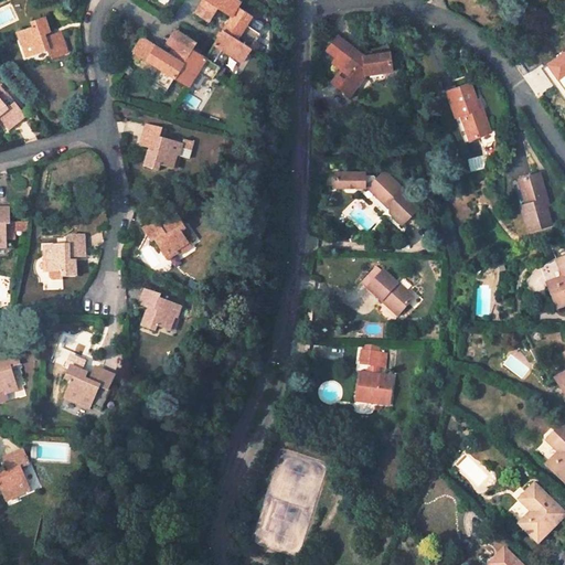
[(210,19),(219,4),(210,0),(202,0),(196,11),(210,19)]
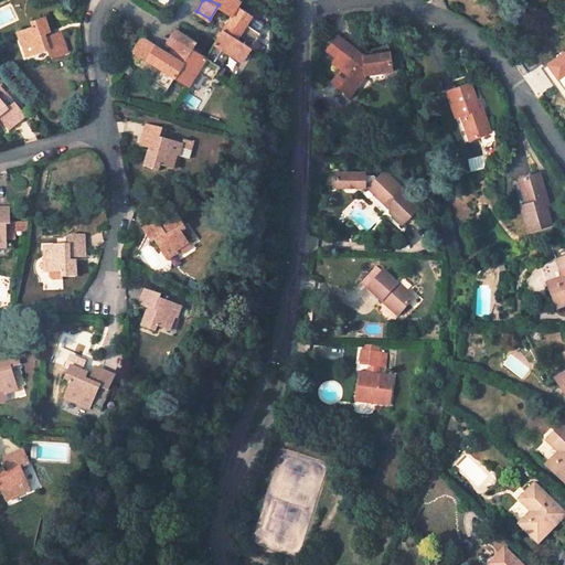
[(210,0),(219,4),(233,13),(238,4),(241,0),(210,0)]
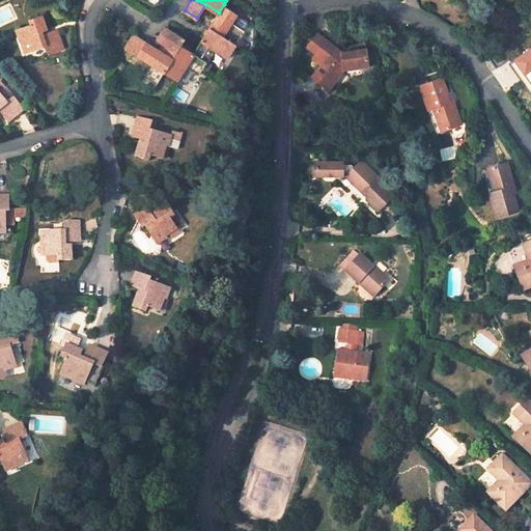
[(245,29),(230,21),(236,11),(224,4),(219,12),(211,26),(236,43),(241,45),(245,39),(241,37),(245,29)]
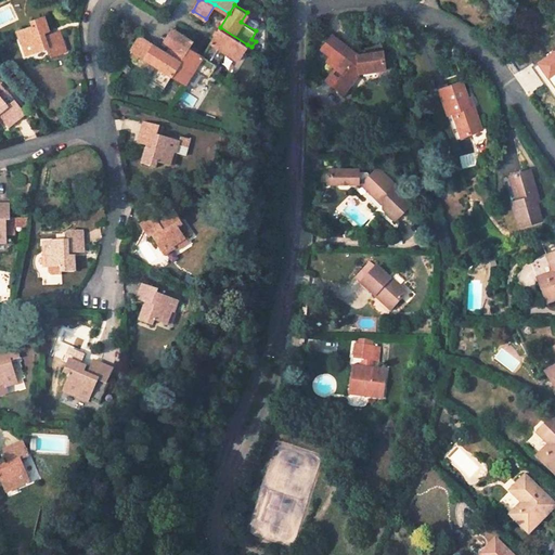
[(46,34),(44,29),(47,28),(42,15),(28,20),(30,25),(18,29),(23,41),(20,43),(24,54),(46,47),(49,55),(64,50),(57,29),(46,34)]
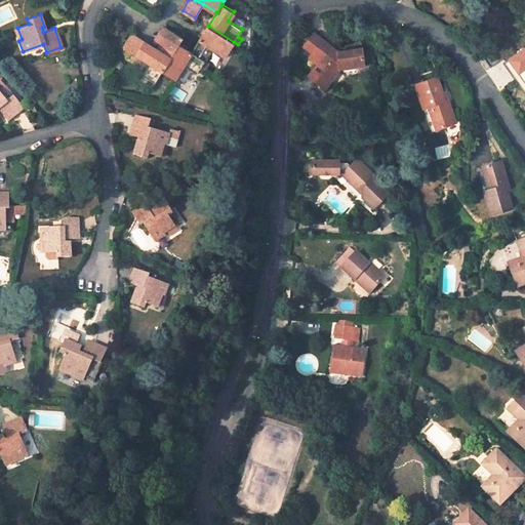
[(163,25),(158,32),(164,35),(168,28),(163,25)]
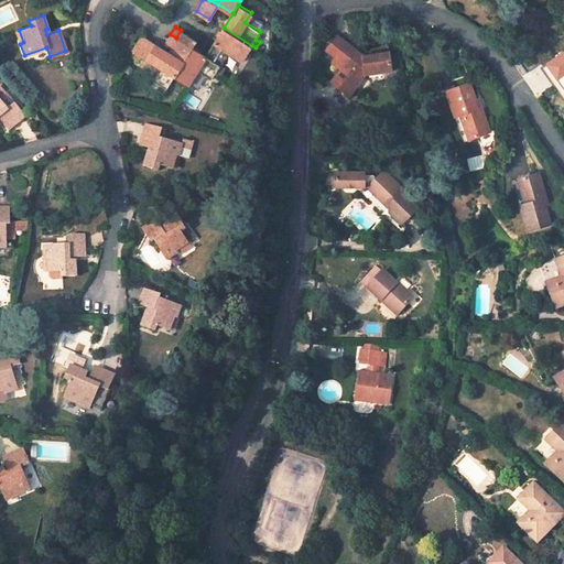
[(251,45),(224,28),(206,56),(218,65),(228,51),(243,60),(251,45)]
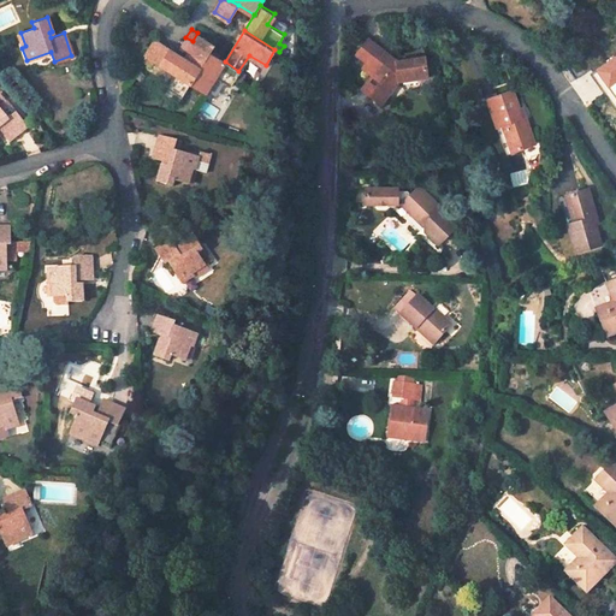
[(213,43),(197,33),(193,41),(208,52),(213,43)]
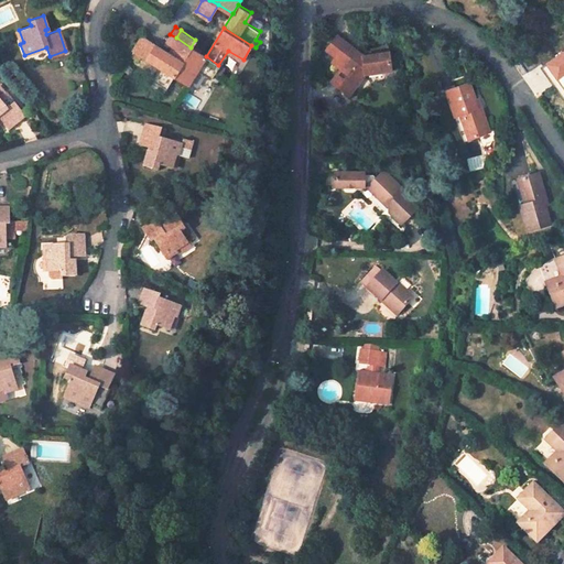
[(334,54),(345,40),(335,31),(324,45),(334,54)]
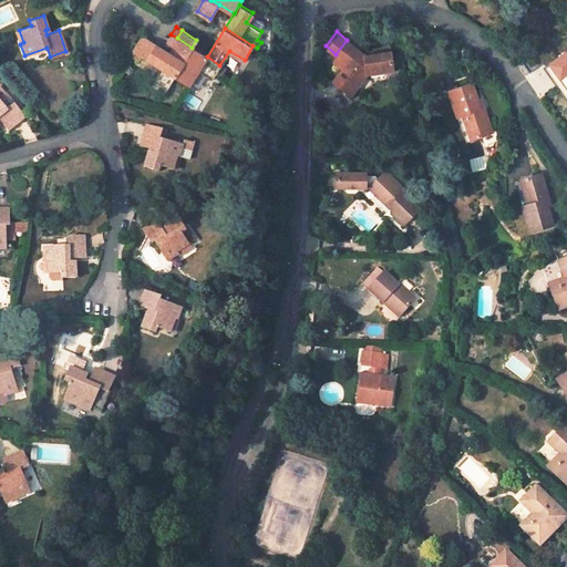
[(140,53),(158,65),(150,80),(165,90),(174,75),(183,61),(175,57),(142,33),(132,49),(134,50),(132,54),(137,58),(140,53)]
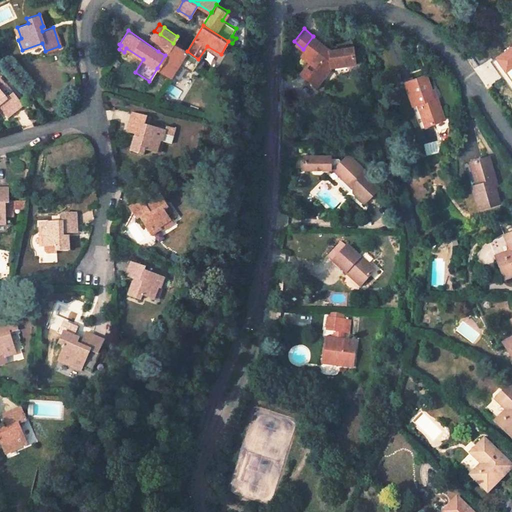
[(154,31),(150,37),(156,41),(160,34),(154,31)]
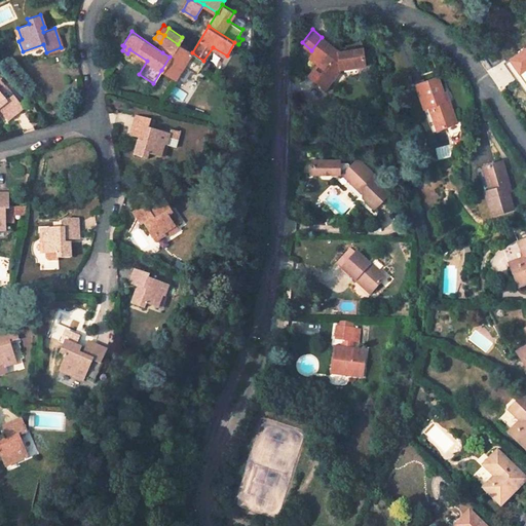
[(178,44),(164,35),(160,42),(166,46),(162,52),(170,57),(161,70),(167,74),(174,78),(182,66),(195,74),(200,66),(203,61),(192,52),(178,44)]
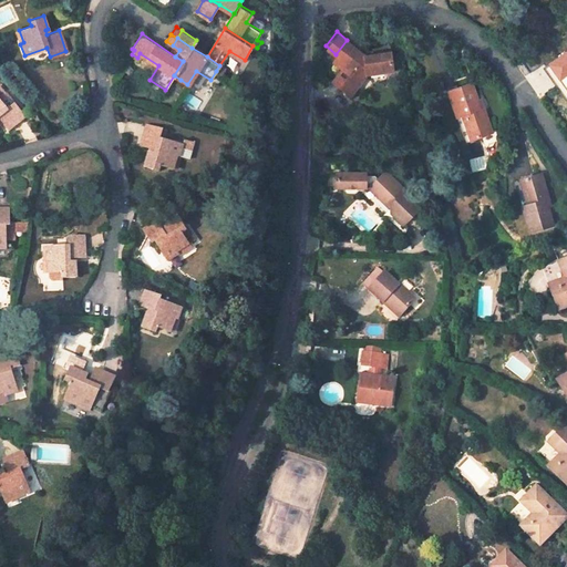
[(350,92),(367,71),(391,68),(388,42),(369,43),(362,51),(360,54),(353,50),(356,47),(357,47),(347,40),(336,54),(331,59),(341,66),(332,79),(350,92)]
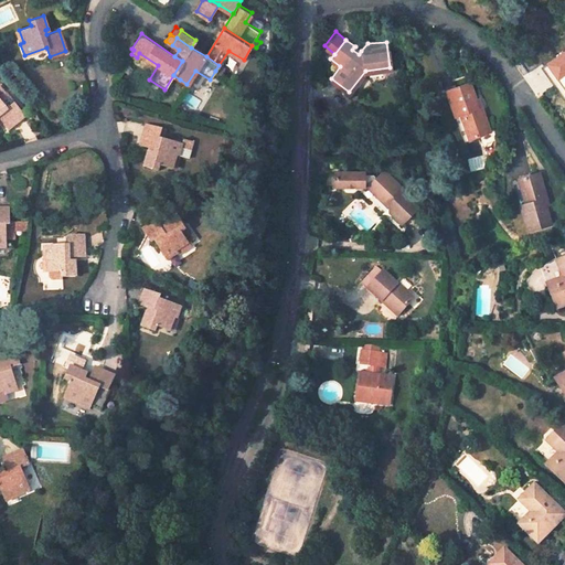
[(466,144),(494,132),(475,81),(447,92),(446,92),(466,144)]
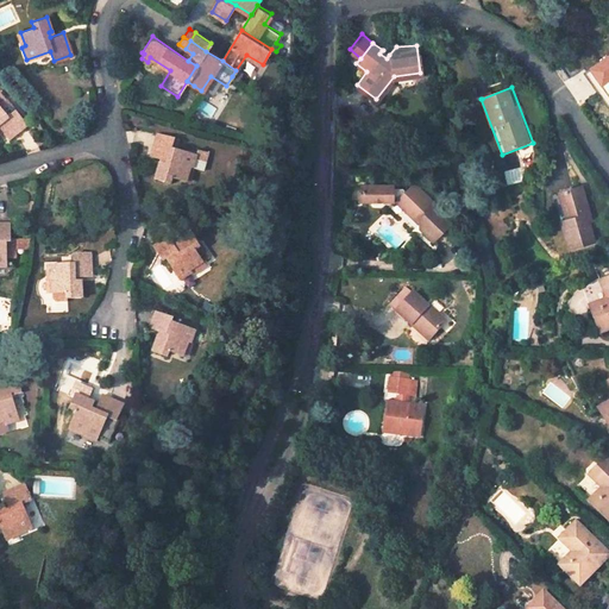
[(0,124),(0,143),(4,146),(20,131),(7,118),(0,124)]
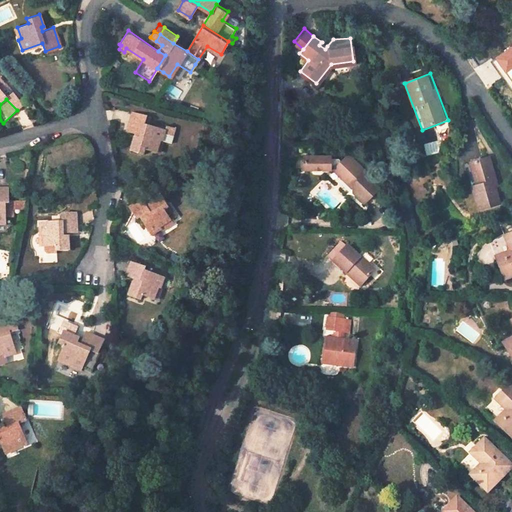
[(155,153),(159,141),(163,142),(166,132),(145,125),(147,116),(133,112),(127,131),(137,134),(136,138),(134,137),(130,151),(142,155),(144,149),(155,153)]
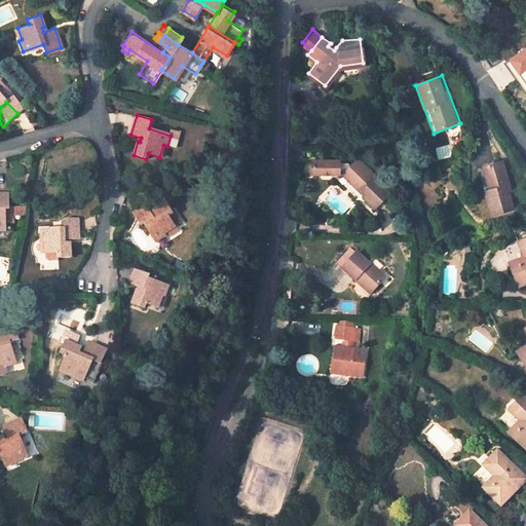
[(181,134),(173,129),(171,136),(167,146),(176,149),(181,134)]
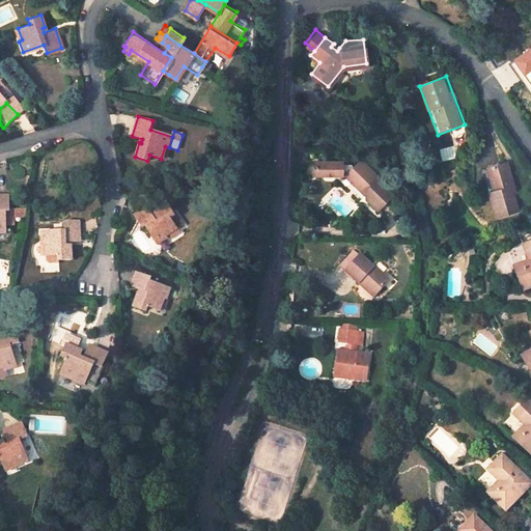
[(515,183),(509,157),(487,163),(494,189),(488,190),(494,214),(516,207),(512,190),(510,184),(515,183)]
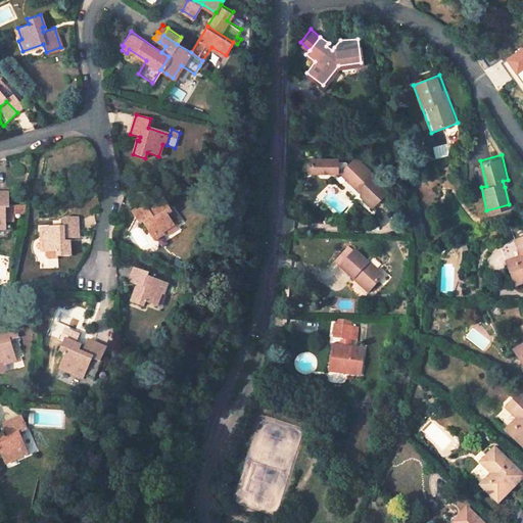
[(336,175),(339,177),(341,174),(347,179),(348,185),(352,188),(359,189),(361,191),(361,198),(372,208),(387,192),(352,161),(346,168),(343,163),(335,163),(336,160),(310,159),(307,172),(314,173),(317,177),(326,178),(331,174),(336,175)]
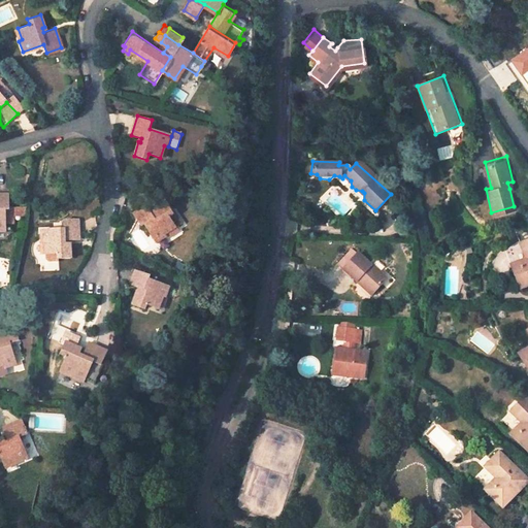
[(476,164),(483,189),(486,189),(491,188),(485,162),(476,164)]
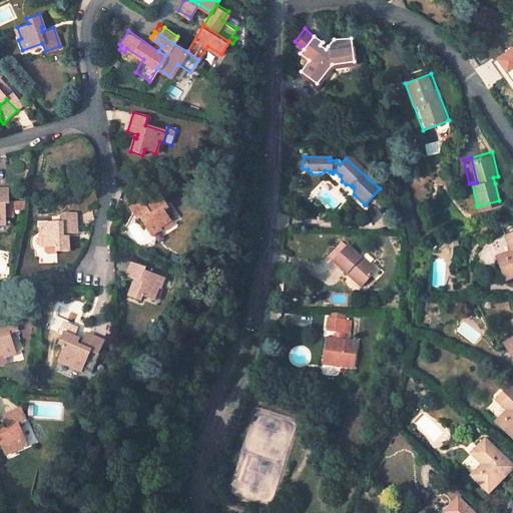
[(341,175),(335,170),(333,173),(342,181),(341,175)]
